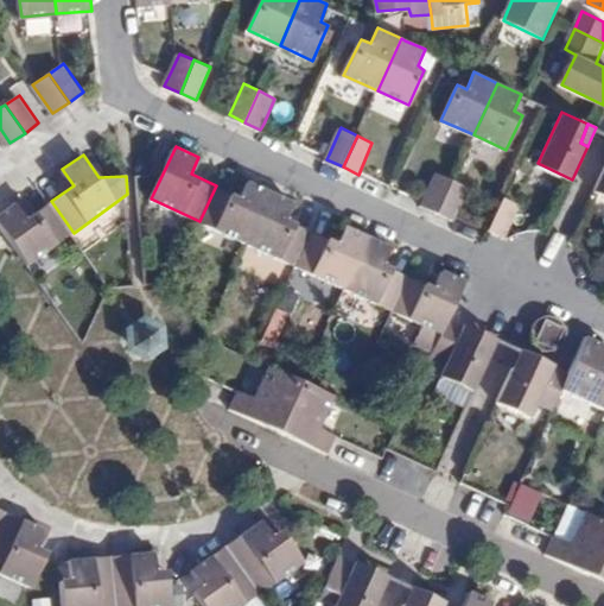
[(440,210),(455,180),(438,172),(425,199),(423,203),(440,210)]
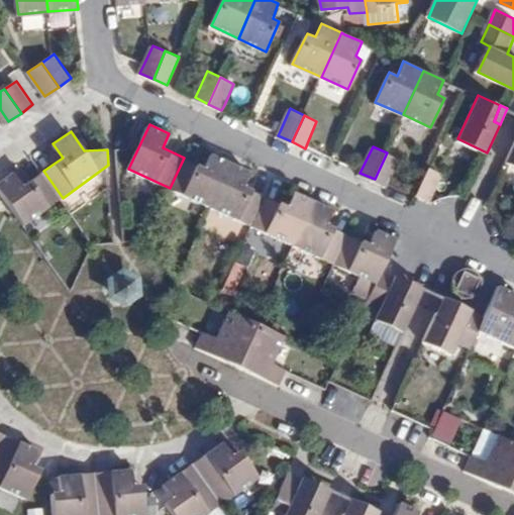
[(388,186),(390,181),(400,159),(387,152),(375,179),(388,186)]
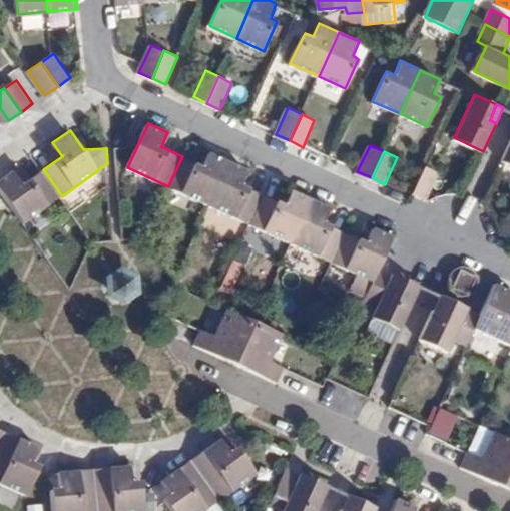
[(209,205),(229,161),(211,152),(204,166),(182,156),(168,186),(209,205)]
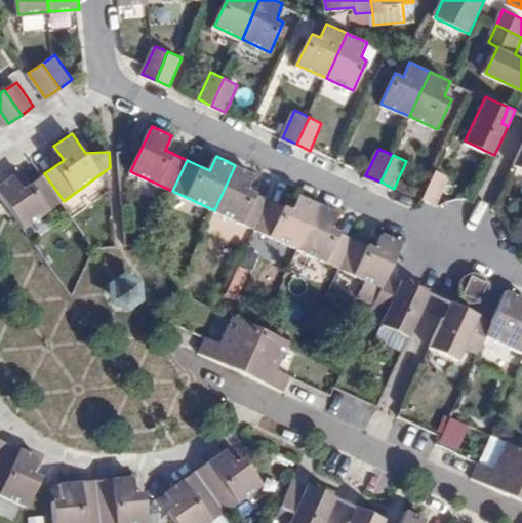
[(255,230),(270,198),(248,188),(254,173),(235,165),(214,210),(255,230)]
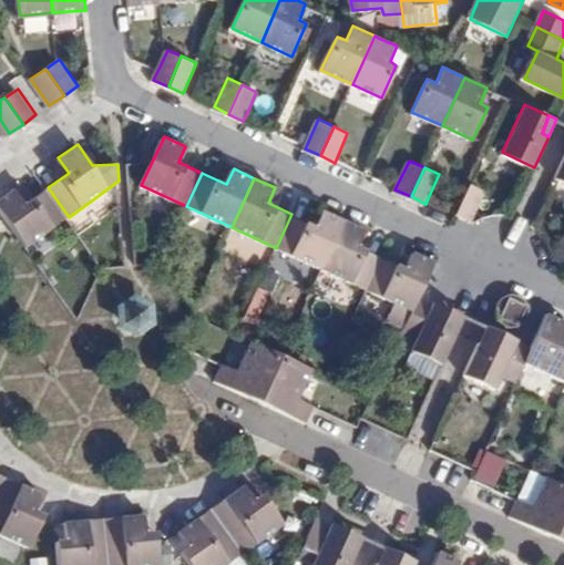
[(457,213),(472,221),(486,191),(471,183),(457,213)]
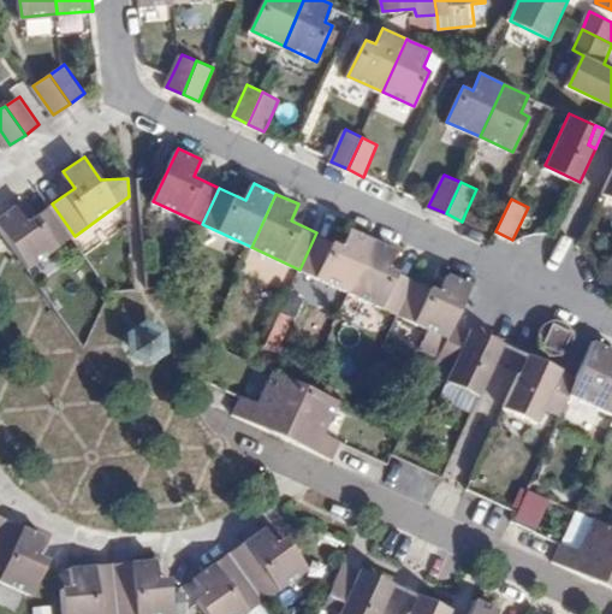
[(0,222),(31,266),(75,236),(52,204),(29,220),(18,205),(0,217),(0,222)]
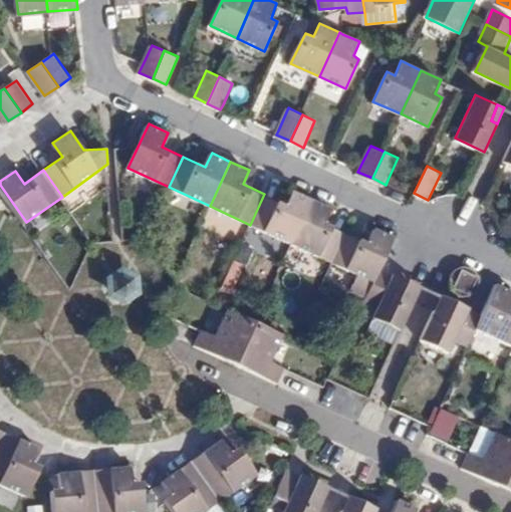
[(291,244),(312,199),(293,190),(286,205),(264,194),(250,225),(291,244)]
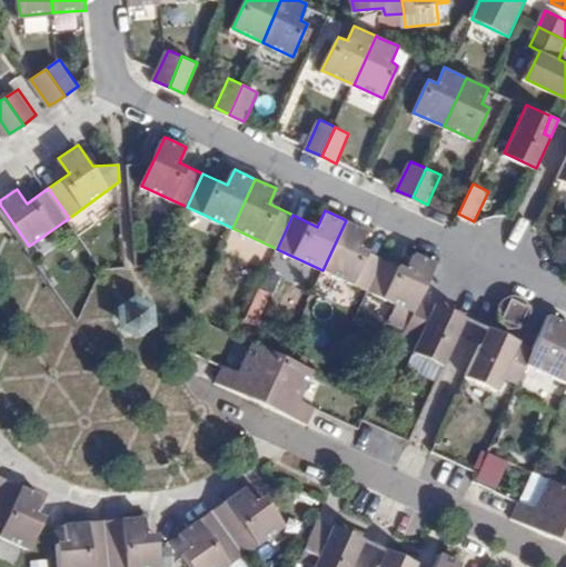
[(368,291),(384,257),(360,246),(367,230),(346,220),(323,270),(368,291)]
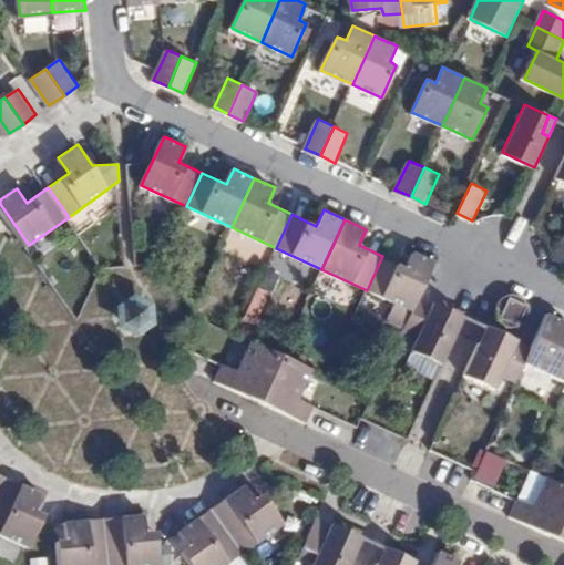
[(412,311),(420,295),(436,262),(414,252),(407,267),(382,256),(367,290),(412,311)]
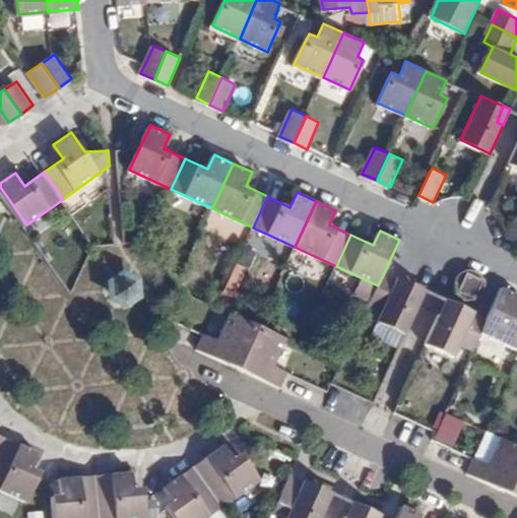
[(412,302),(419,286),(385,270),(378,285),(371,302),(384,308),(378,320),(406,334),(421,305),(412,302)]
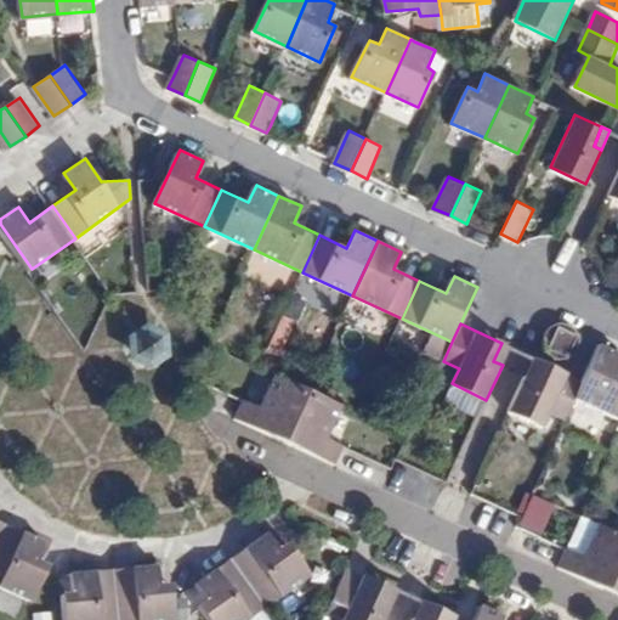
[(577,334),(560,327),(551,345),(568,353),(577,334)]
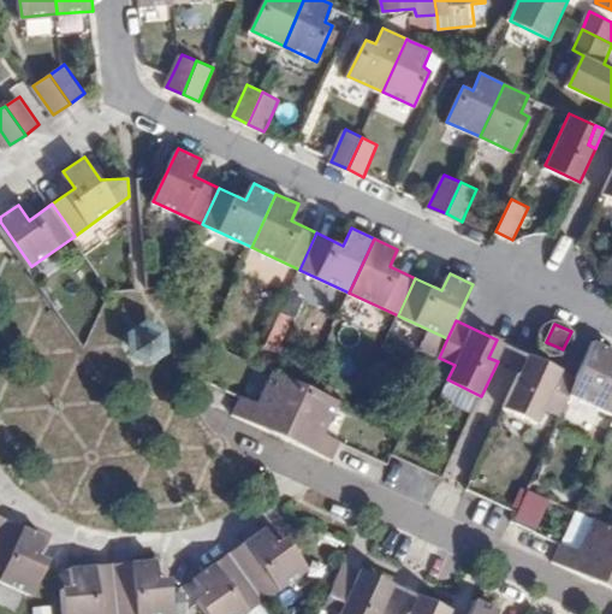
[(164,336),(142,326),(125,338),(128,361),(148,371),(166,359),(164,336)]
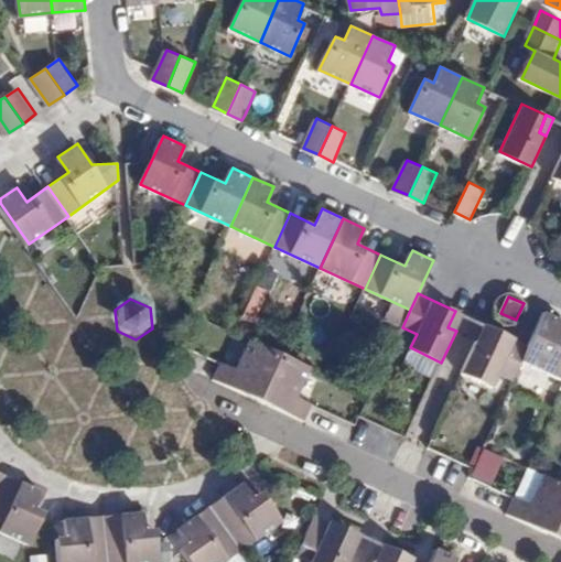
[(560,319),(547,312),(531,345),(525,360),(560,377),(560,319)]
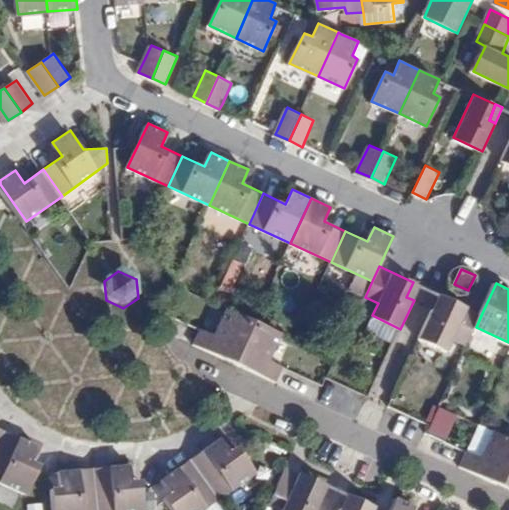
[(476,327),(482,313),(447,297),(440,312),(434,310),(421,338),(449,351),(455,338),(468,344),(476,327)]
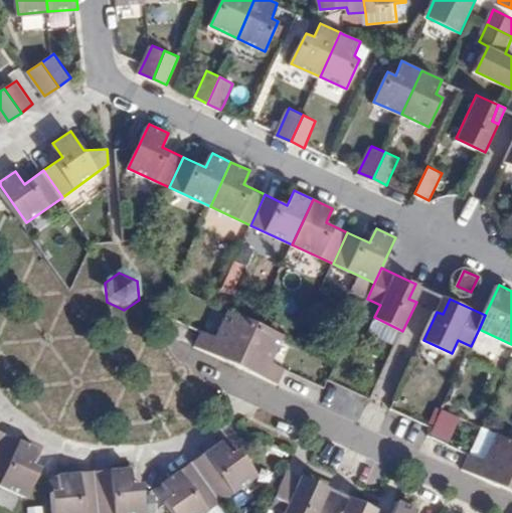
[(237,363),(258,321),(228,308),(215,335),(204,330),(197,345),(237,363)]
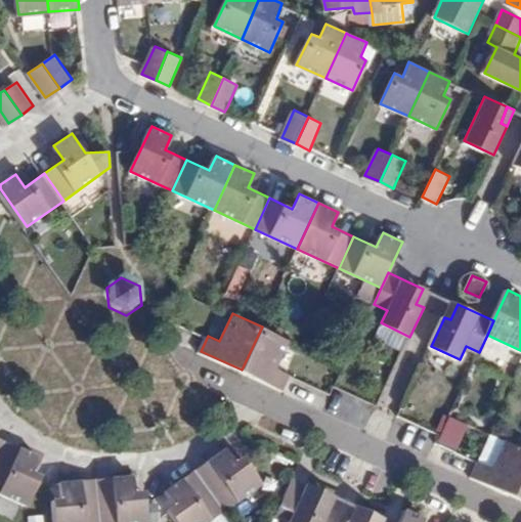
[(277,367),(290,340),(262,327),(242,370),(283,389),(290,374),(277,367)]
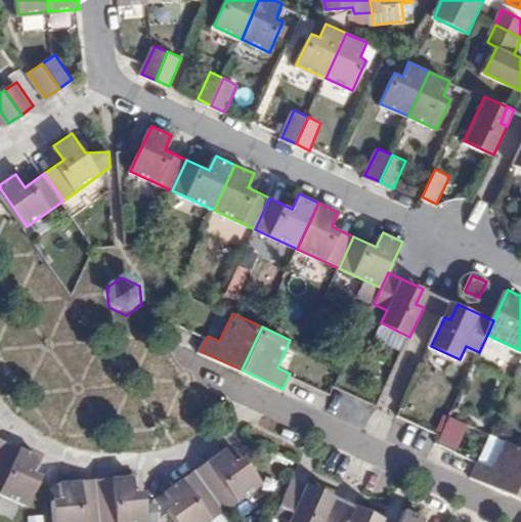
[(492,432),(480,460),(492,466),(505,438),(492,432)]
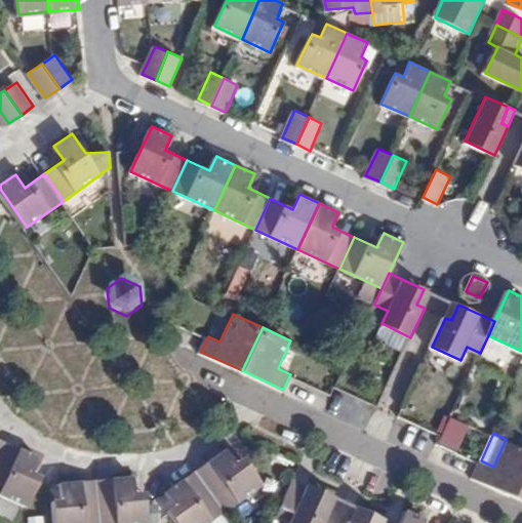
[(516,495),(521,482),(521,446),(506,439),(493,467),(481,460),(474,477),(516,495)]
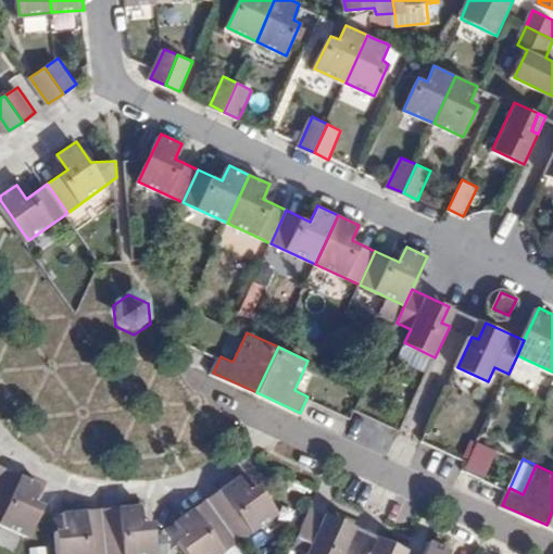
[(8,466),(0,482),(0,520),(29,534),(45,502),(35,498),(42,481),(8,466)]
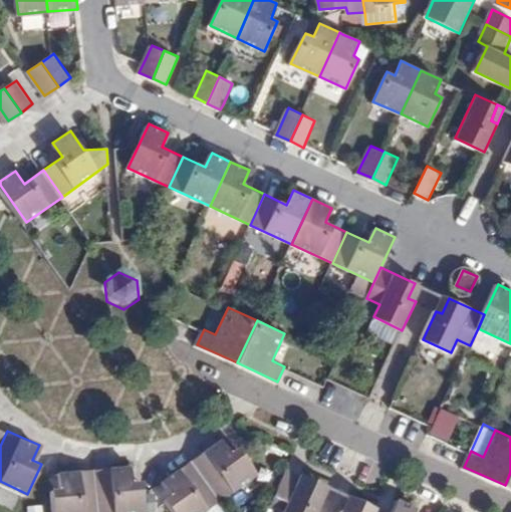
[(193,459),(222,501),(259,475),(239,446),(232,451),(223,438),(193,459)]
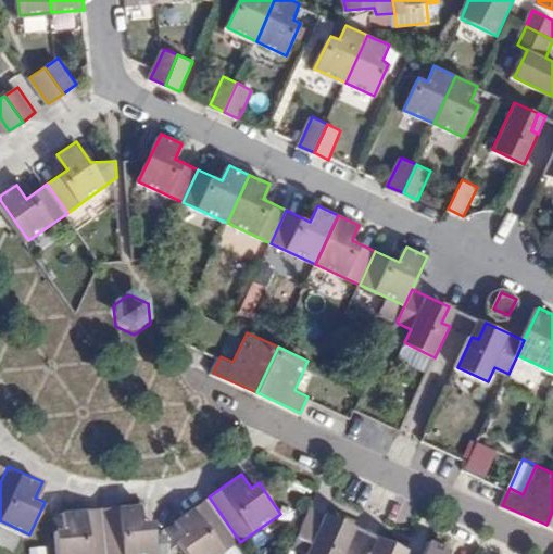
[(188,553),(222,553),(240,542),(209,496),(176,519),(186,534),(178,540),(188,553)]
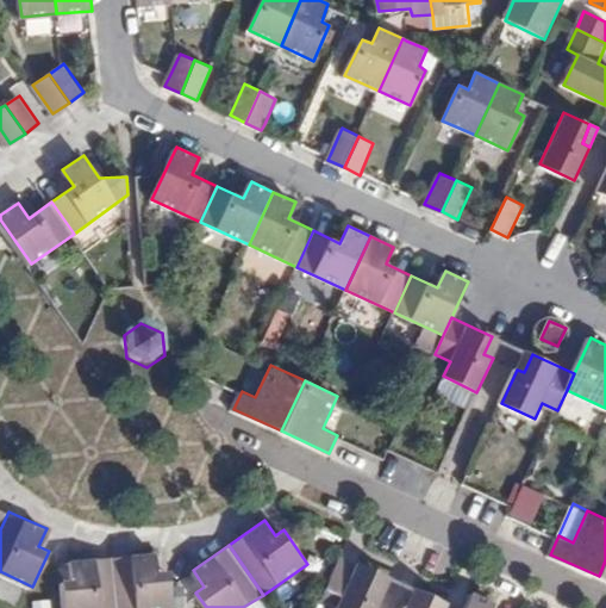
[(118,607),(172,607),(169,569),(158,570),(157,552),(114,556),(118,607)]
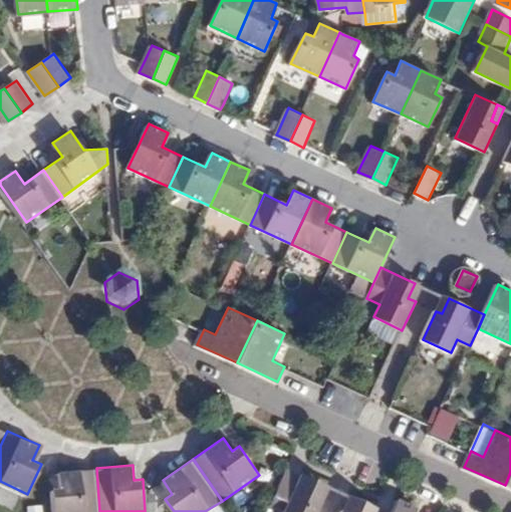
[(283,511),(317,511),(320,508),(316,506),(318,500),(314,498),(322,482),(291,467),(277,495),(289,501),(283,511)]
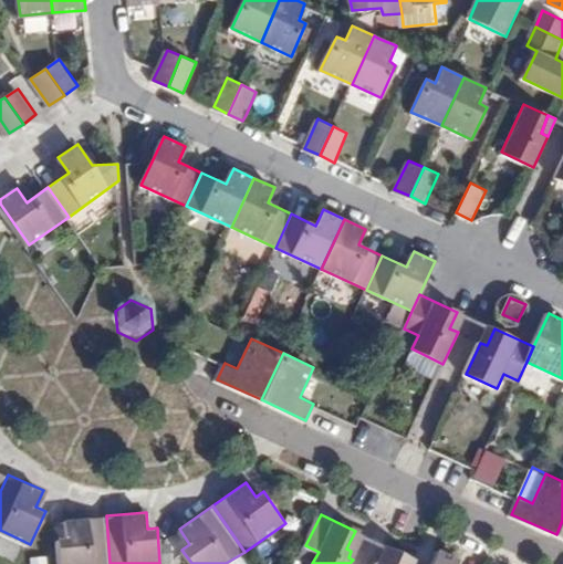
[(110,563),(106,515),(66,520),(69,536),(59,538),(60,563),(110,563)]
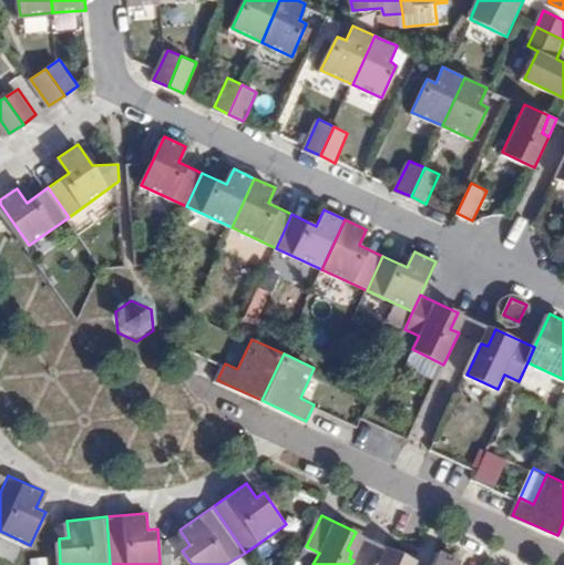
[(349,558),(354,561),(365,535),(356,532),(347,550),(351,552),(349,558)]
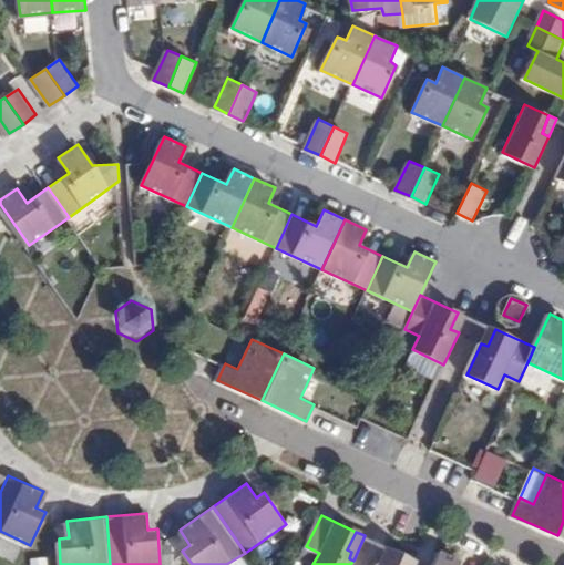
[(429,564),(388,546),(379,564),(429,564)]
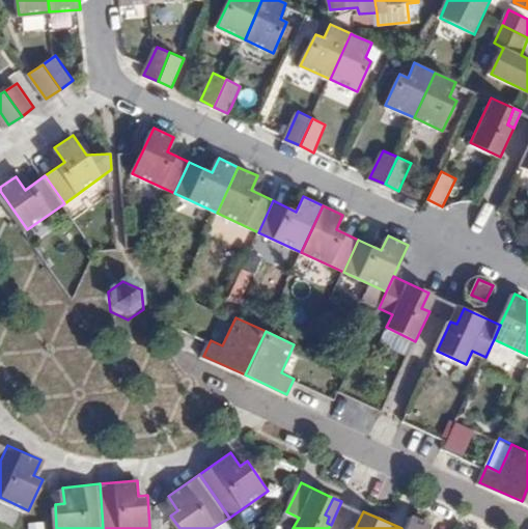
[(429,528),(432,525),(412,514),(406,528),(429,528)]
